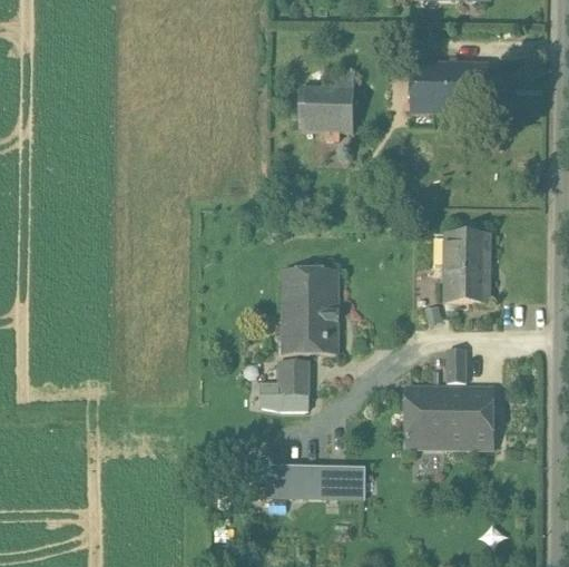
[(488,64),(410,62),(410,113),(487,114),(488,64)]
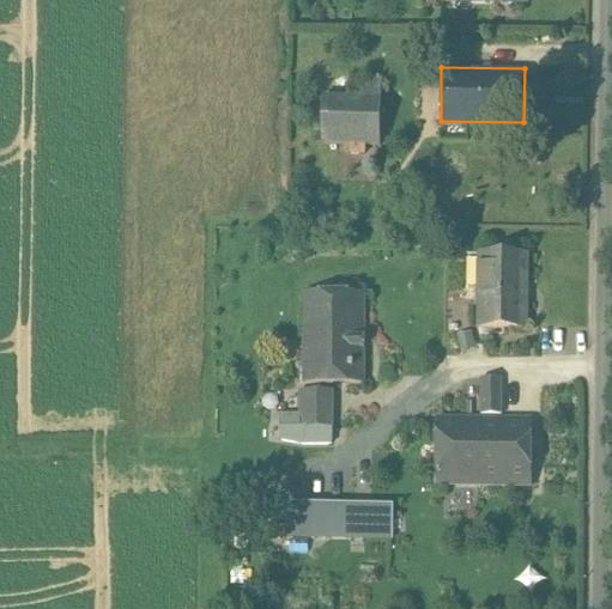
[(380,73),(346,72),(346,93),(380,95),(380,73)]
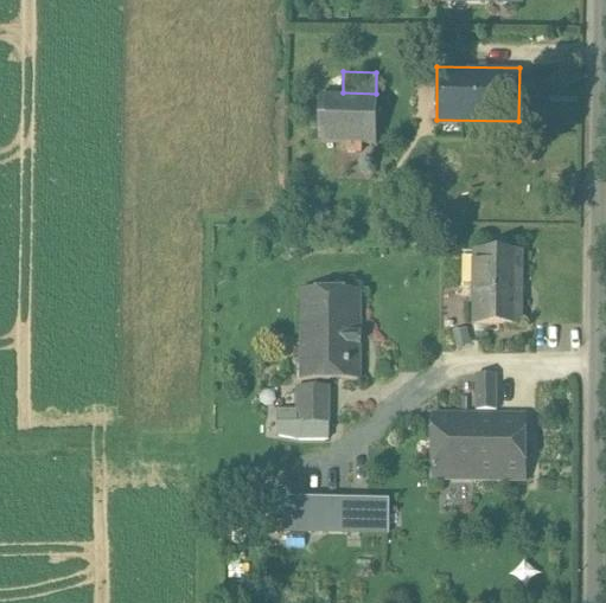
[(343,92),(319,92),(318,139),(375,140),(376,94),(343,92)]
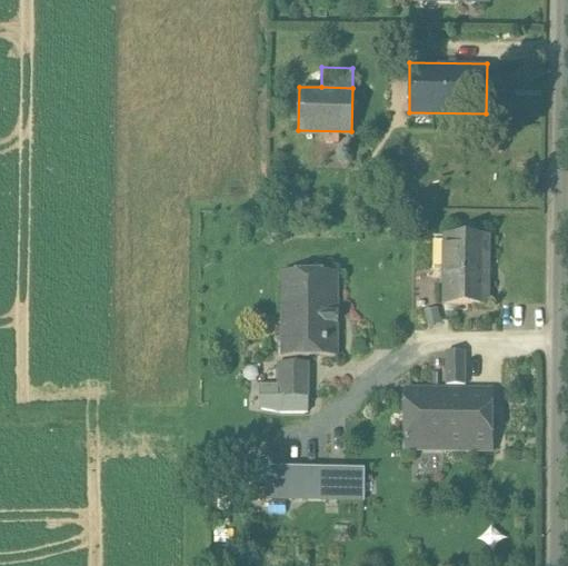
[(487,234),(445,234),(445,300),(486,301),(487,234)]
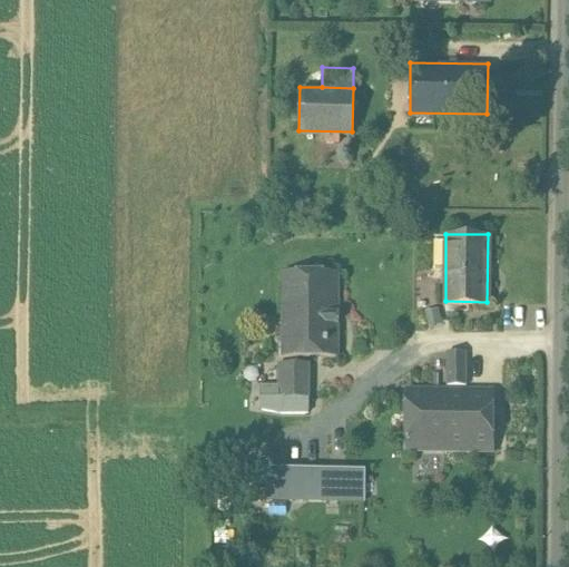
[(337,270),(282,271),(281,354),(307,354),(336,354),(337,270)]
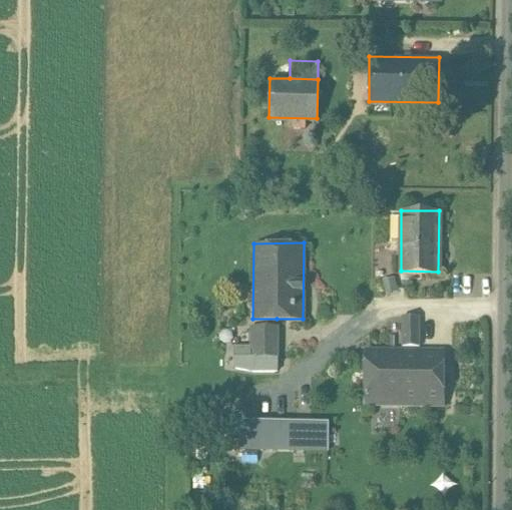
[(418,315),(402,315),(402,349),(418,349),(418,315)]
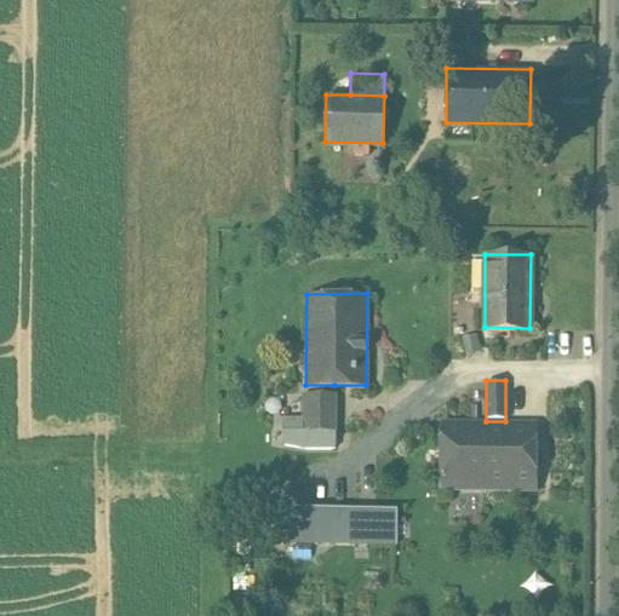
[(334,429),(334,385),(305,385),(305,429),(334,429)]
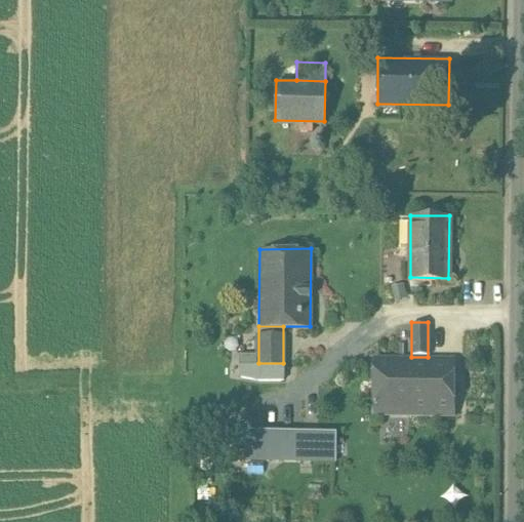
[(411,357),(372,357),(372,391),(372,411),(454,412),(453,357),(428,357),(411,357)]
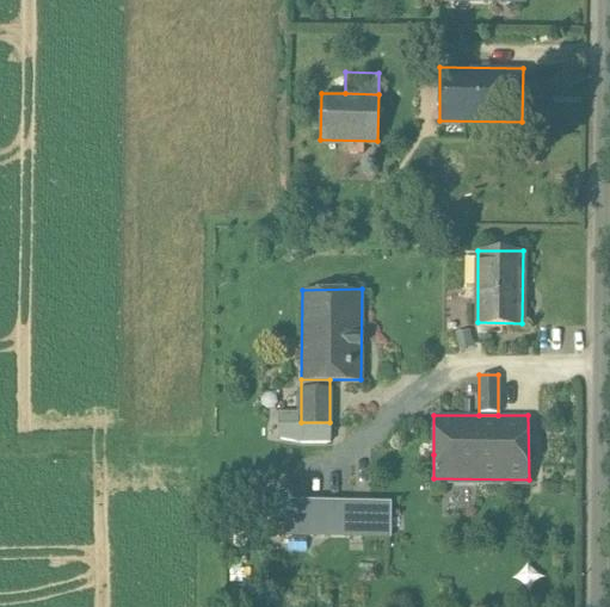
[(301,422),(278,422),(278,437),(301,440),(301,422)]
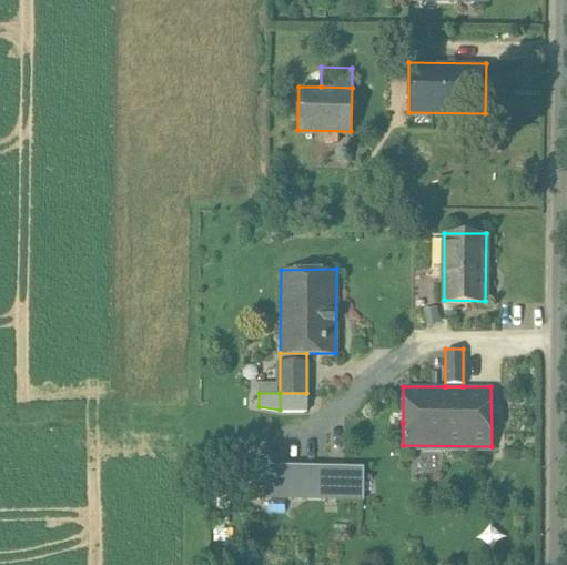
[(306,393),(280,393),(280,410),(306,409),(306,393)]
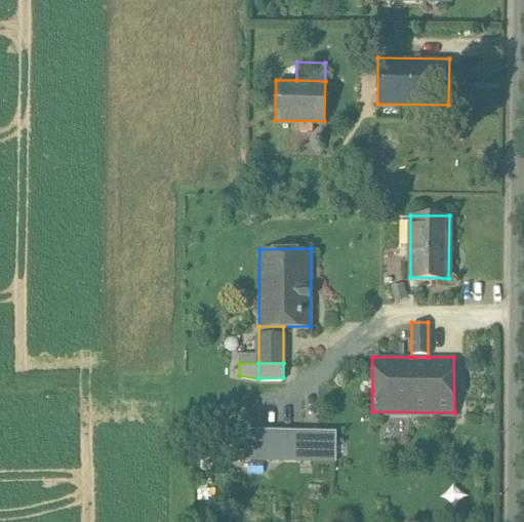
[(372,391),(345,391),(345,411),(372,411),(372,391)]
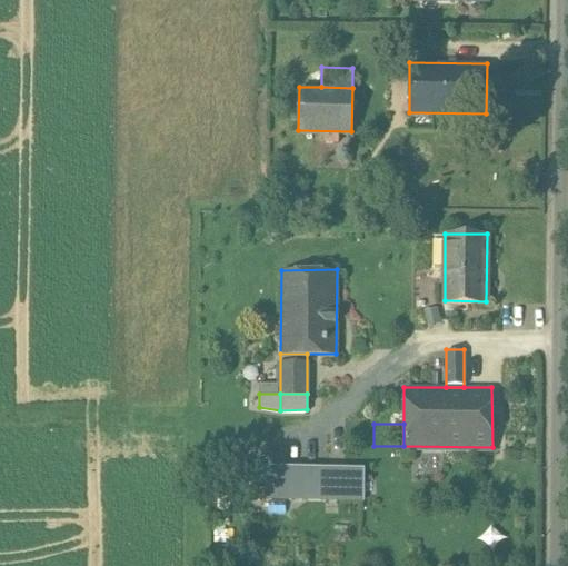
[(325,469),(263,468),(263,495),(325,496),(325,469)]
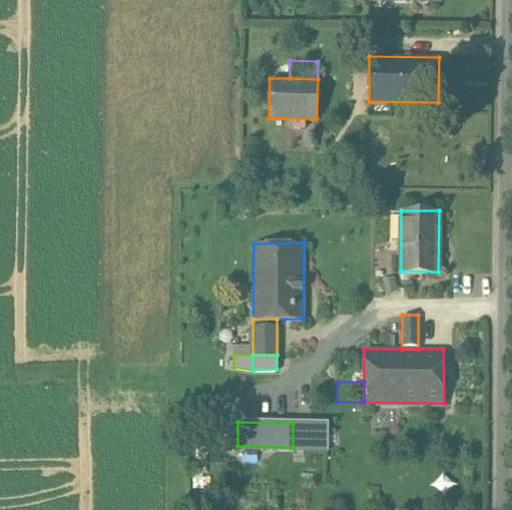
[(328,424),(293,423),(293,447),(327,448),(328,424)]
